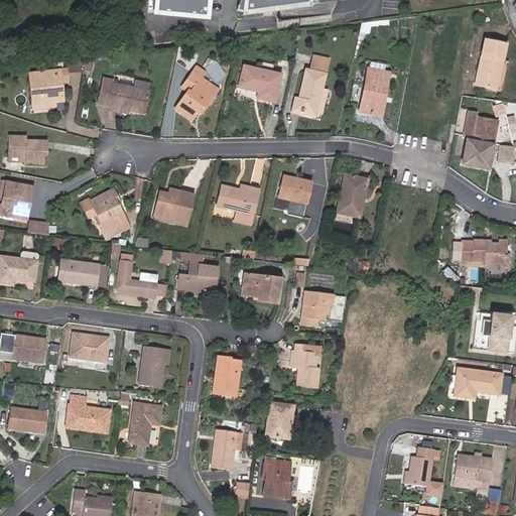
[(211,0),(154,0),(154,14),(210,19),(211,0)]
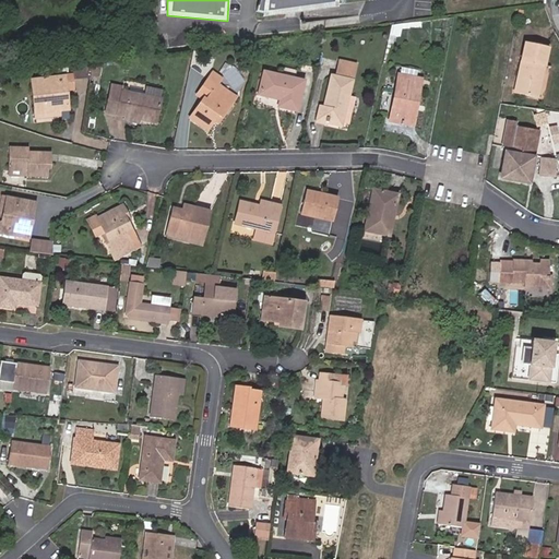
[(340,3),(340,0),(259,0),(259,2),(257,9),(265,12),(264,13),(340,3)]
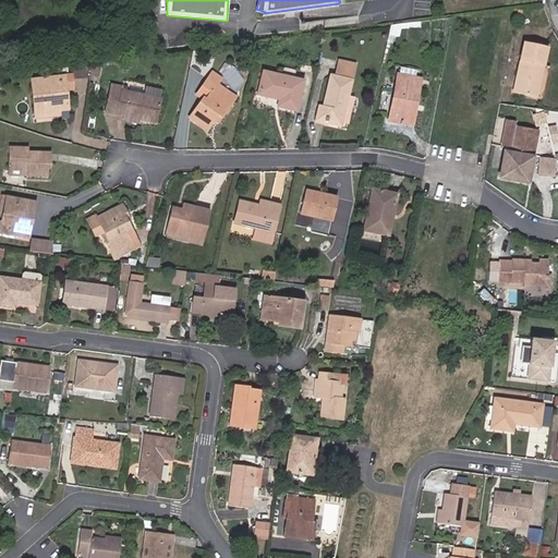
[(390,34),(399,35),(400,27),(392,26),(390,34)]
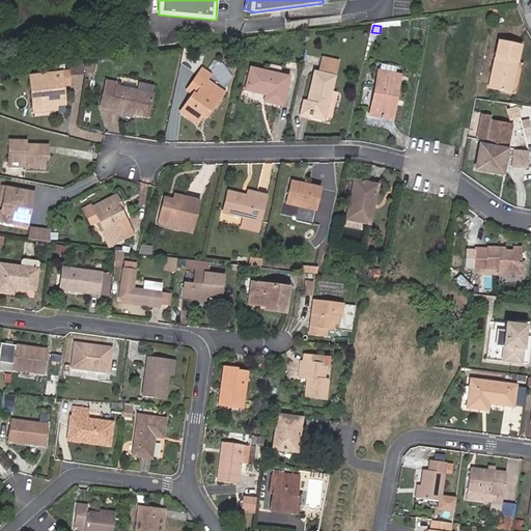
[(510,92),(520,45),(499,39),(488,88),(510,92)]
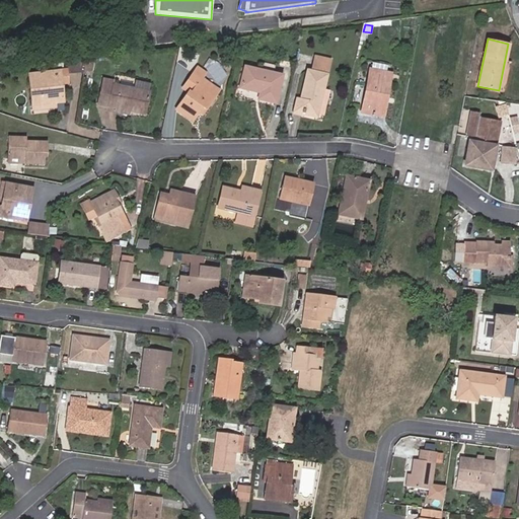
[(324,105),(327,90),(322,89),(329,60),(315,57),(311,71),(307,70),(300,99),(296,98),(293,113),(303,115),(304,110),(314,114),(317,103),(324,105)]
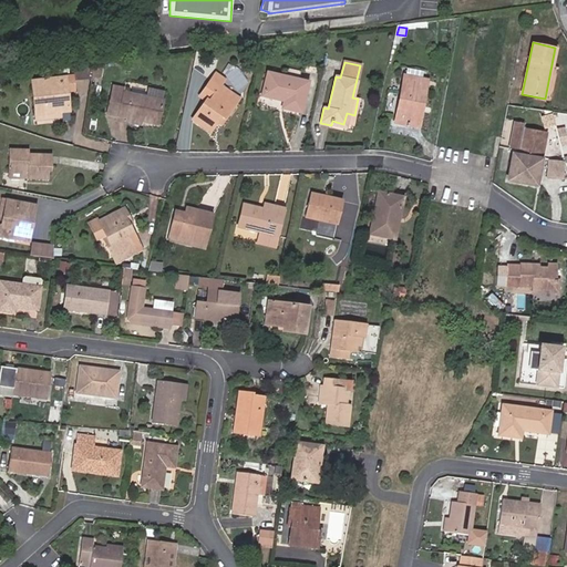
[(100,78),(101,66),(92,65),(91,76),(100,78)]
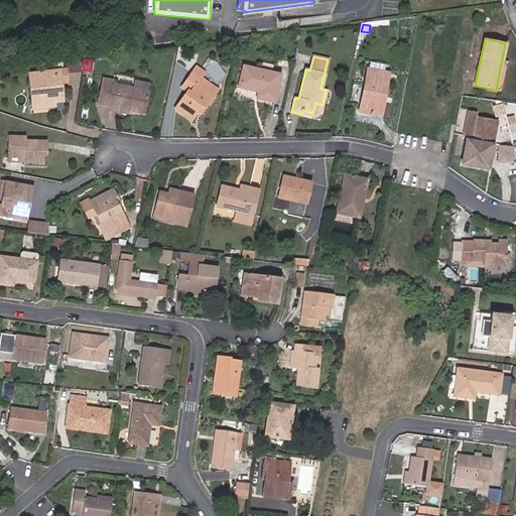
[(273,102),(279,75),(244,66),(238,87),(258,92),(256,99),(273,102)]
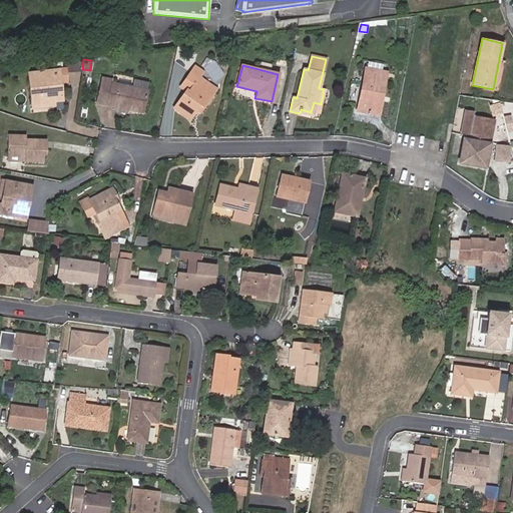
[(202,71),(194,66),(190,71),(198,77),(202,71)]
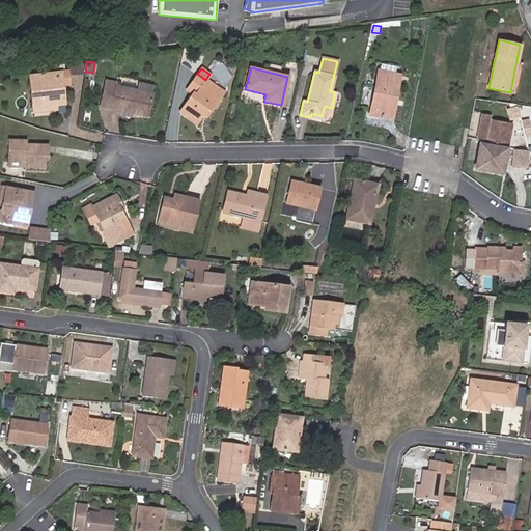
[(398,83),(394,83),(396,75),(379,71),(370,114),(387,118),(390,102),(394,103),(398,83)]
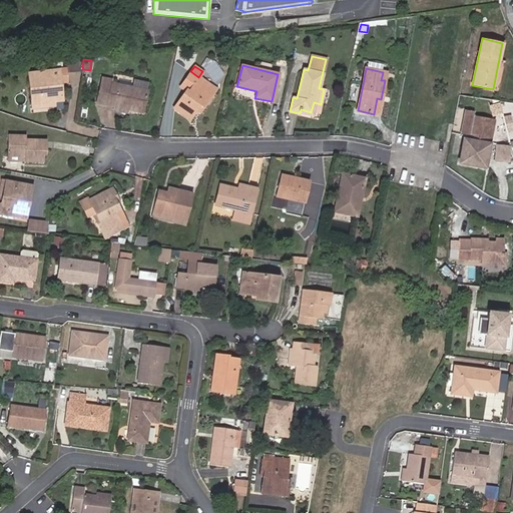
[(66,69),(28,73),(32,103),(54,101),(62,100),(60,83),(67,82),(66,69)]
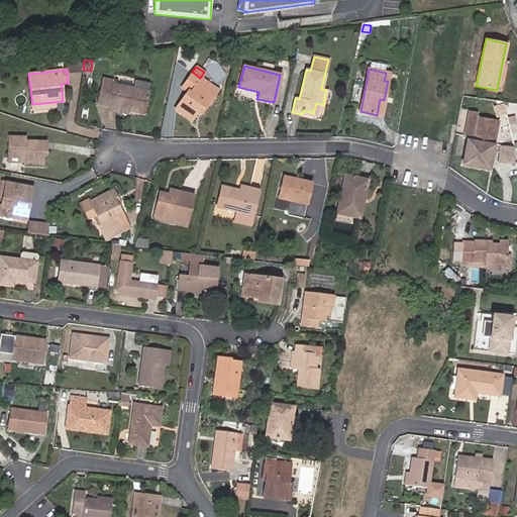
[(206,91),(210,85),(200,78),(192,72),(182,87),(187,91),(176,108),(191,118),(196,111),(200,104),(205,107),(213,96),(206,91)]
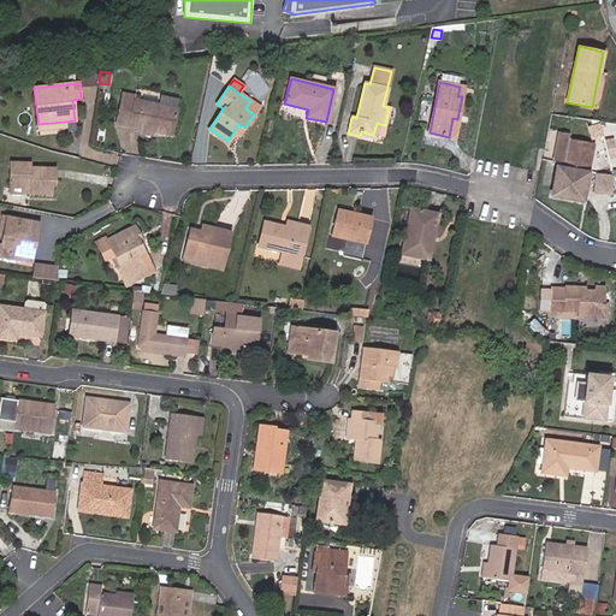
[(117,123),(129,125),(137,128),(154,131),(171,135),(178,100),(160,95),(159,105),(135,100),(136,95),(124,93),(117,123)]
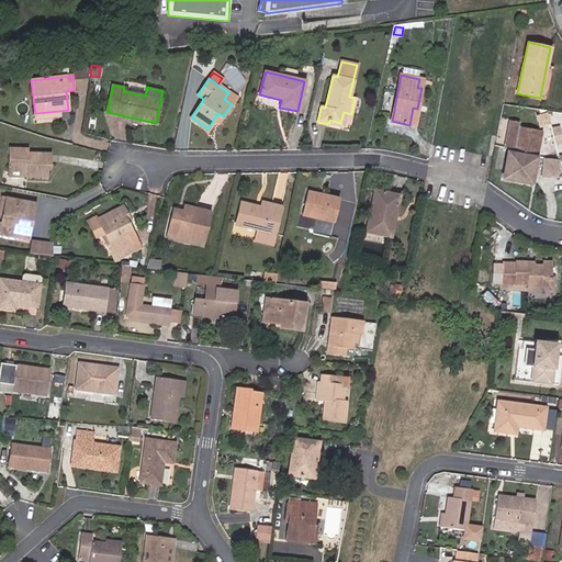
[(348,125),(351,114),(344,112),(340,123),(348,125)]
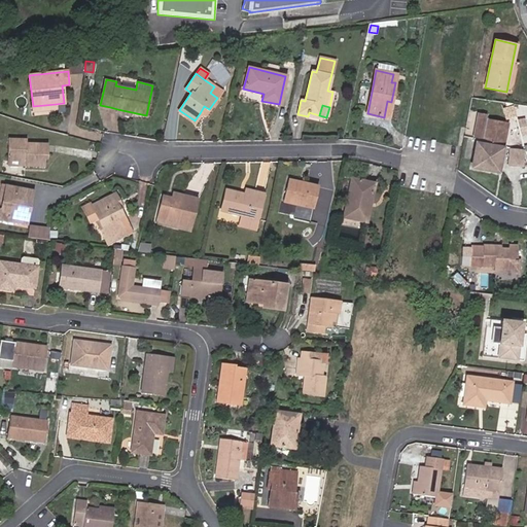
[(200,113),(205,116),(209,109),(204,106),(200,113)]
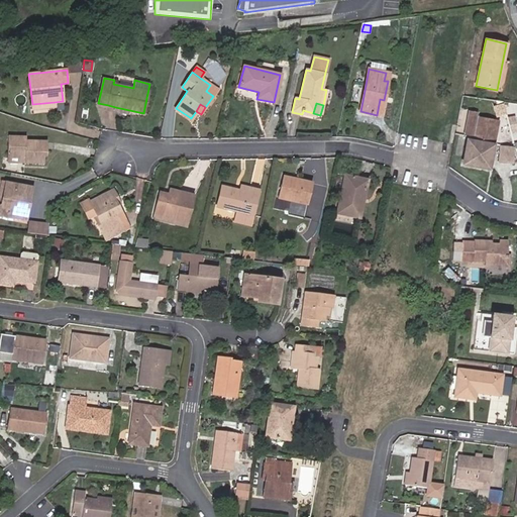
[(466,128),(474,129),(472,139),(493,143),(497,120),(476,116),(477,112),(469,111),(466,128)]
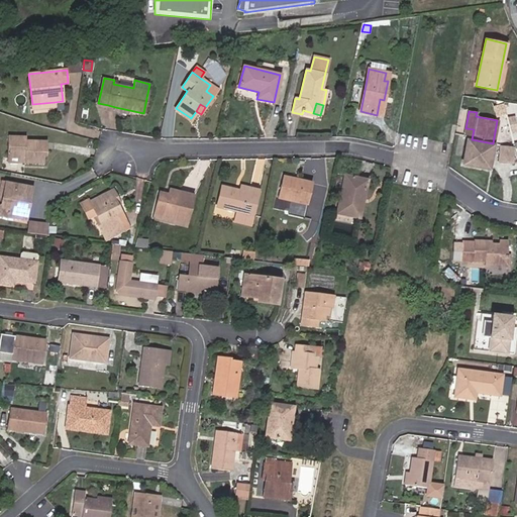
[(514,115),(507,117),(510,131),(516,130),(514,115)]
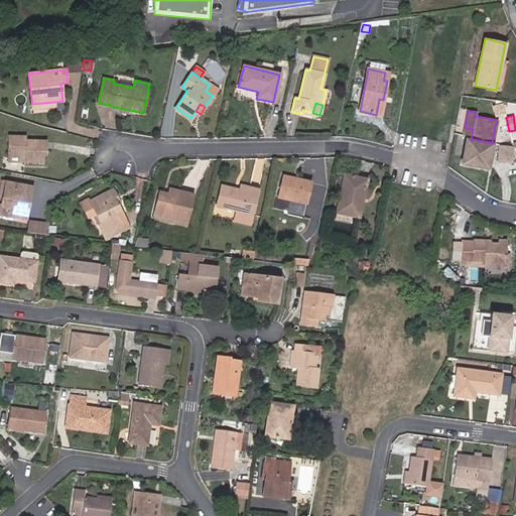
[(25,140),(25,136),(9,136),(8,161),(42,162),(42,155),(46,155),(46,141),(25,140)]
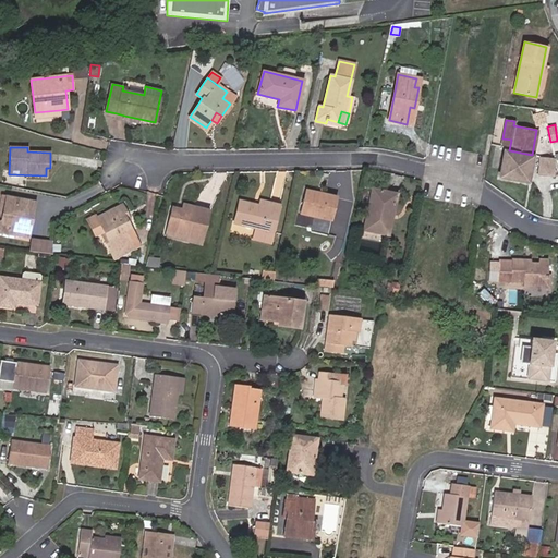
[(532,155),(509,150),(505,150),(500,176),(528,181),(532,155)]
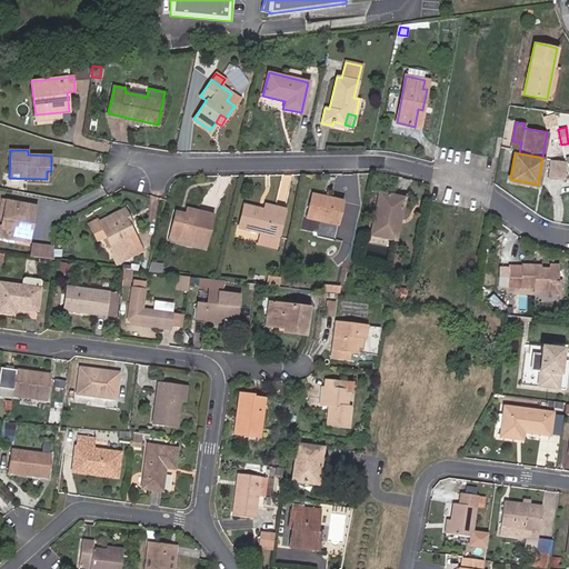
[(337,225),(342,201),(312,193),(307,218),(337,225)]
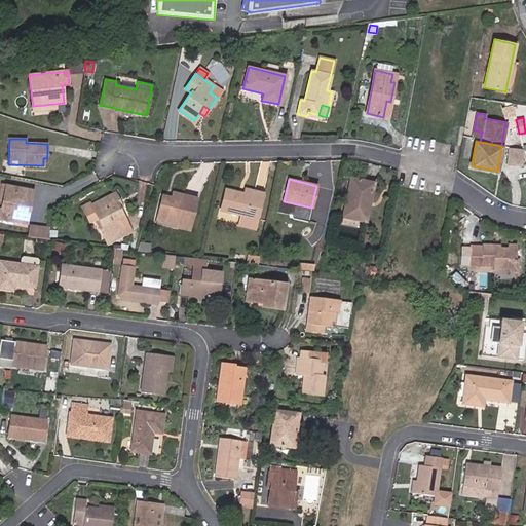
[(370,201),(374,183),(350,179),(343,216),(365,221),(369,201),(370,201)]
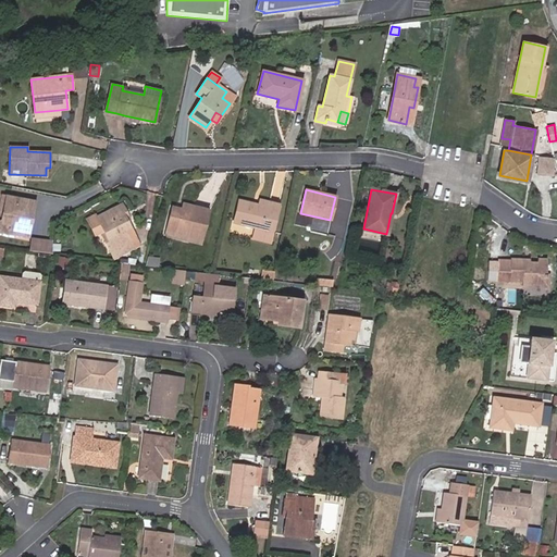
[(7,196),(1,221),(0,221),(0,231),(28,236),(34,201),(7,196)]
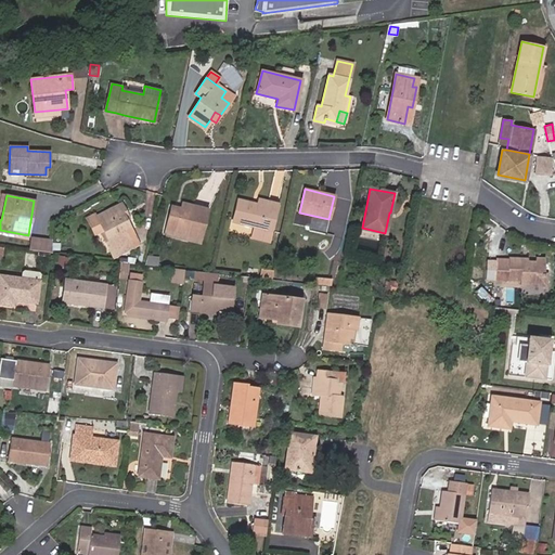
[(278,204),(258,198),(257,205),(276,209),(278,204)]
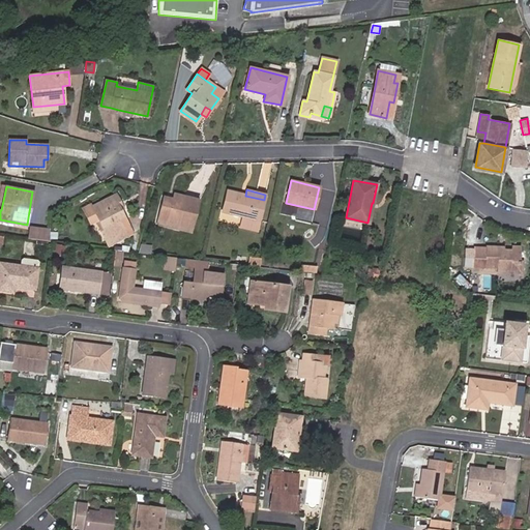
[(259,219),(264,200),(245,196),(227,190),(222,211),(243,216),(241,228),(256,232),(259,219)]
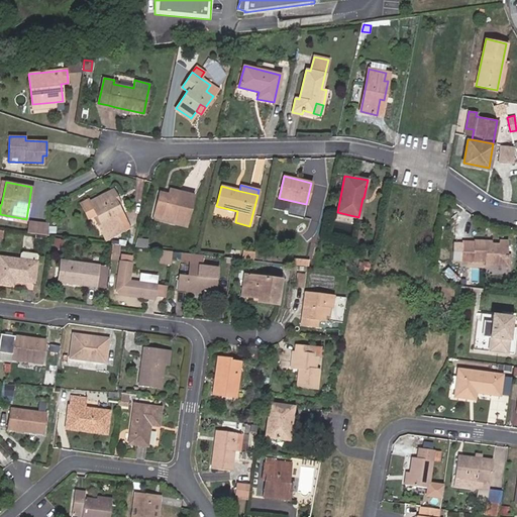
[(117,205),(120,204),(112,190),(90,201),(98,216),(95,218),(102,231),(110,227),(112,233),(127,225),(117,205)]
